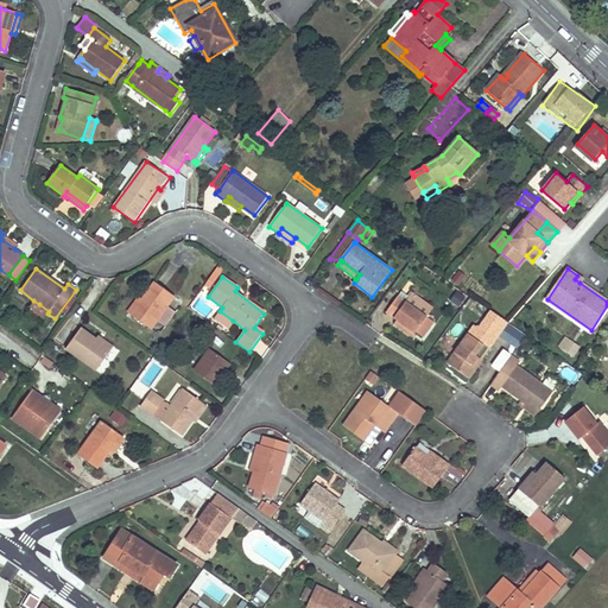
[(469,278),(464,284),(477,293),(482,287),(469,278)]
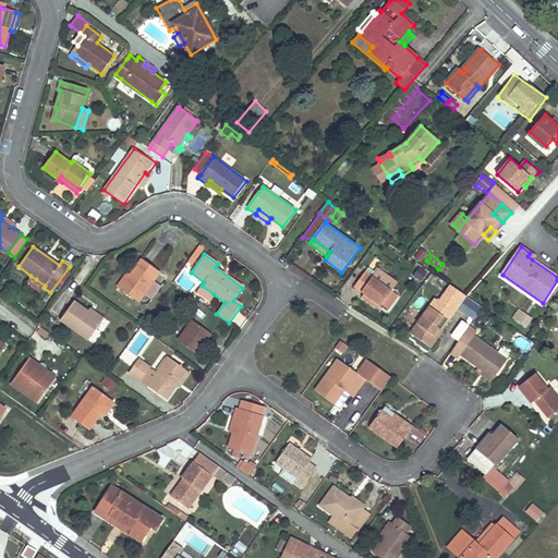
[(138,302),(160,273),(143,259),(132,275),(130,277),(121,289),(138,302)]
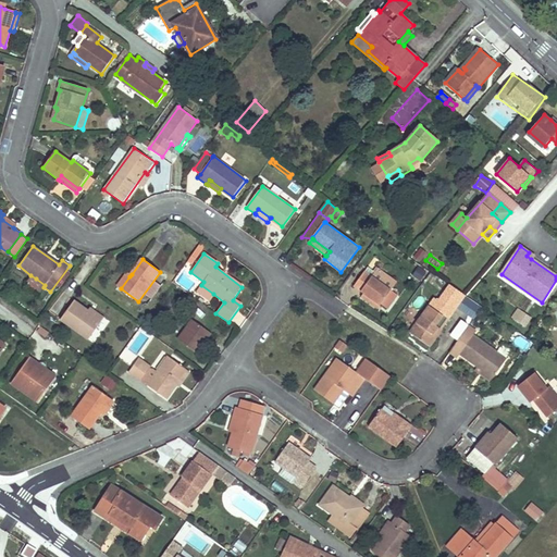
[(397,283),(379,269),(372,277),(391,291),(392,291),(397,283)]
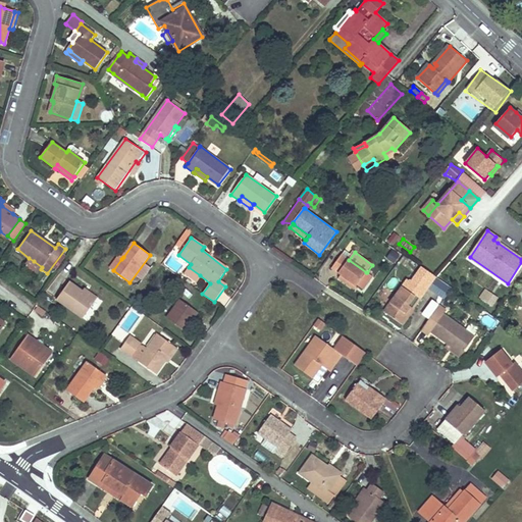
[(113,270),(121,259),(123,257),(120,255),(119,255),(112,265),(110,267),(113,270)]
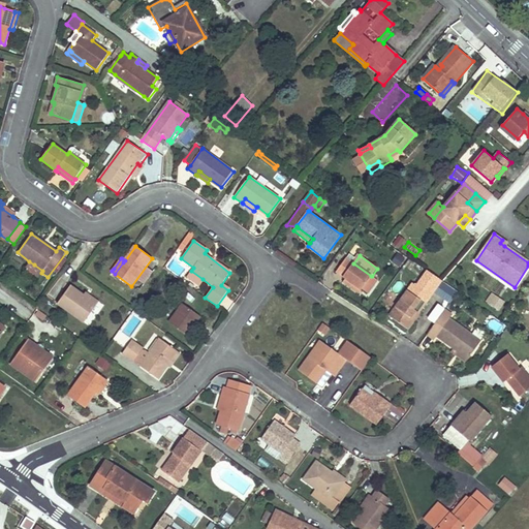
[(371,276),(353,263),(347,258),(336,272),(345,278),(347,280),(361,290),(363,288),(367,282),(373,286),(377,281),(371,276)]
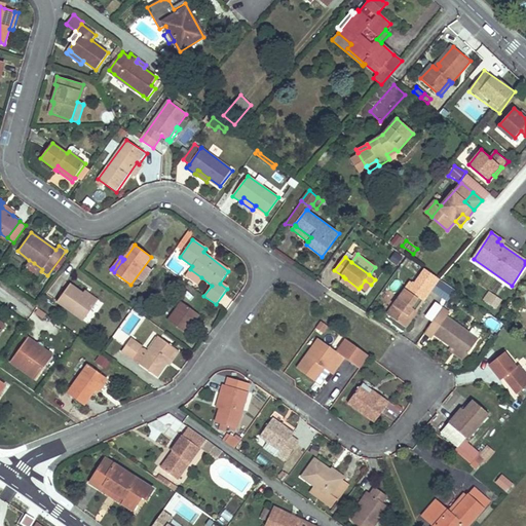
[(30,270),(34,263),(29,260),(29,261),(24,267),(29,271),(30,270)]
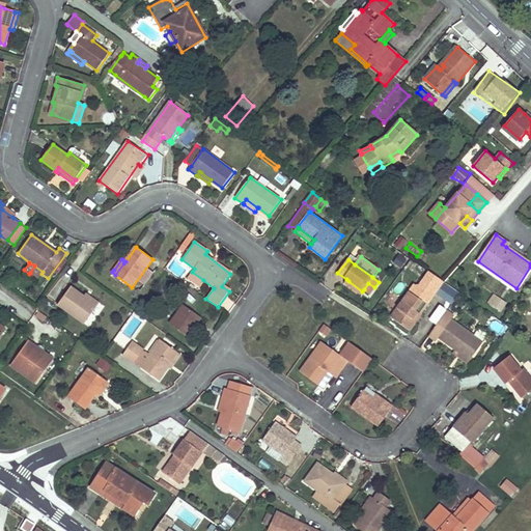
[(203,280),(192,272),(188,277),(188,278),(199,286),(203,280)]
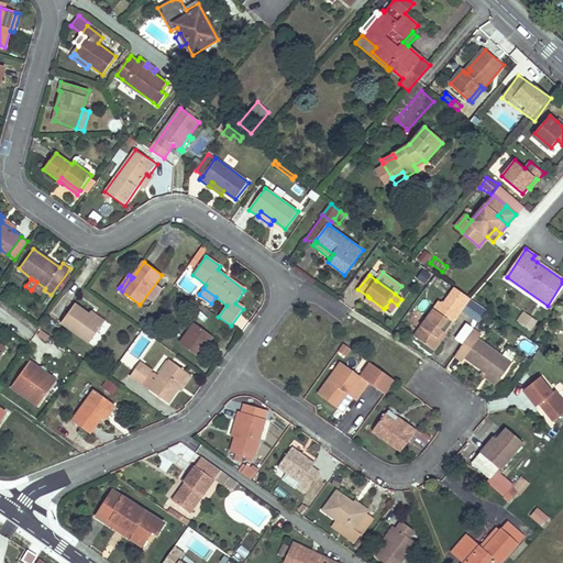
[(384,309),(370,298),(367,296),(364,300),(382,312),(384,309)]
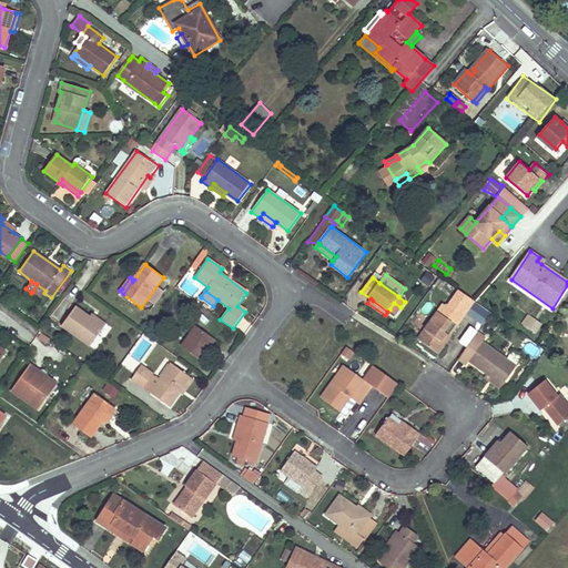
[(449,335),(467,310),(452,300),(446,307),(443,305),(418,338),(438,353),(445,344),(442,341),(447,334),(449,335)]
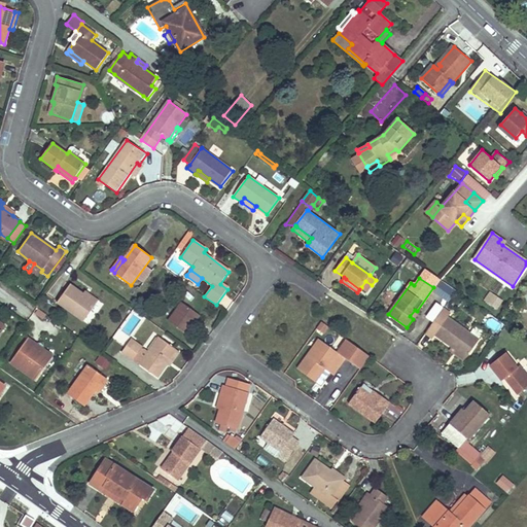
[(365,281),(361,287),(367,292),(372,285),(365,281)]
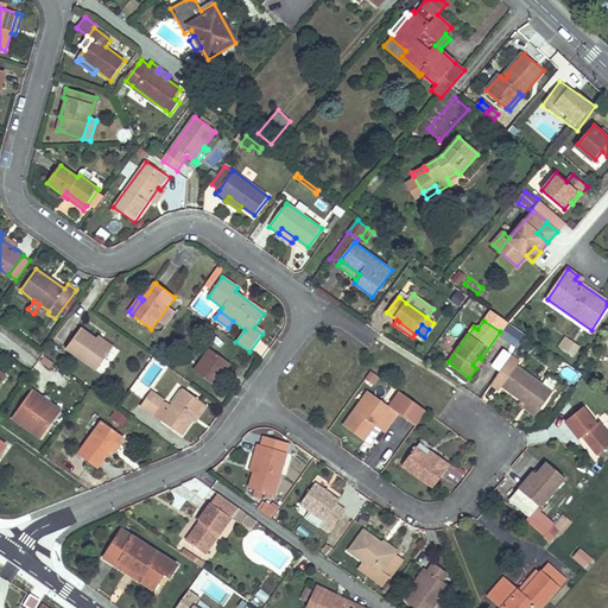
[(510,324),(501,339),(519,349),(527,336),(510,324)]
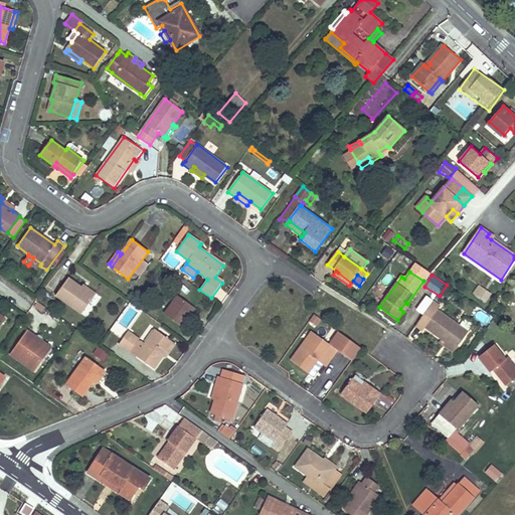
[(93,297),(82,289),(81,289),(68,279),(56,295),(81,314),(94,298),(93,297)]
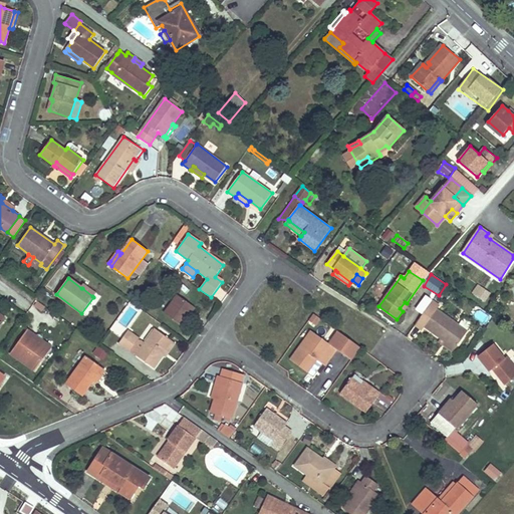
[(94,293),(85,286),(83,285),(81,288),(82,288),(92,296),(93,297),(95,294),(94,293)]
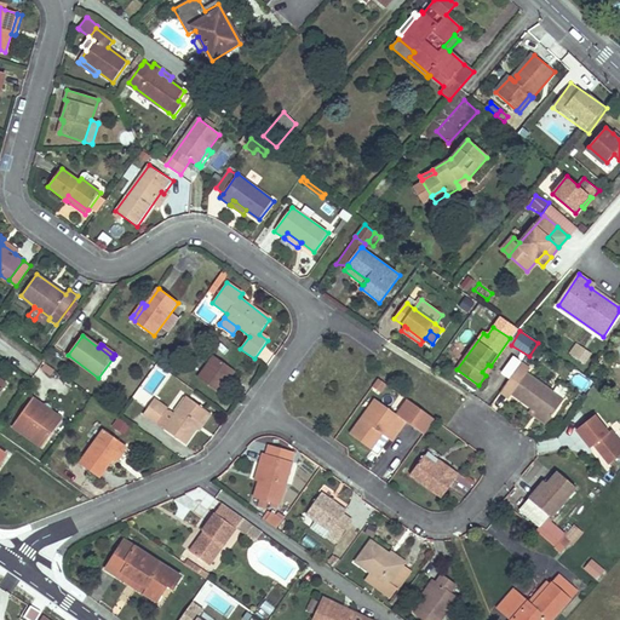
[(580,348),(577,345),(570,354),(574,357),(580,348)]
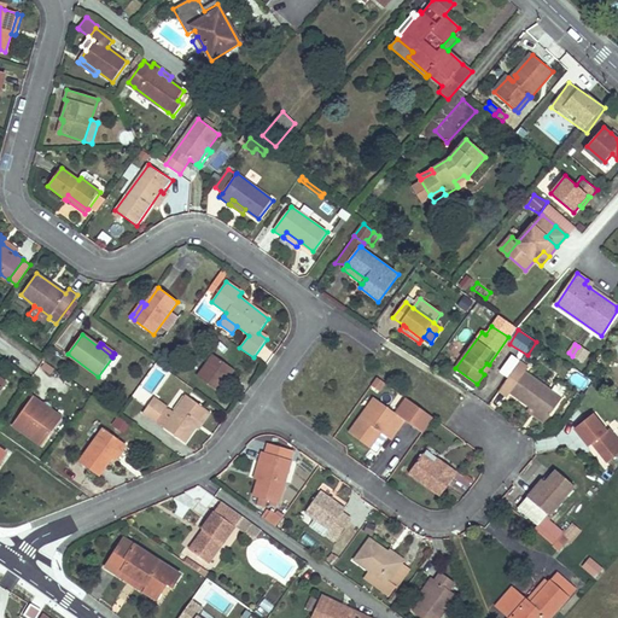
[(587,353),(578,347),(572,356),(581,362),(587,353)]
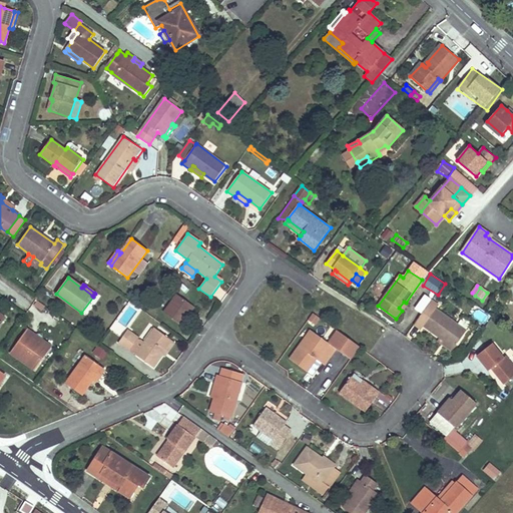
[(185,315),(190,307),(192,306),(177,295),(163,313),(181,325),(186,318),(184,316),(185,315)]
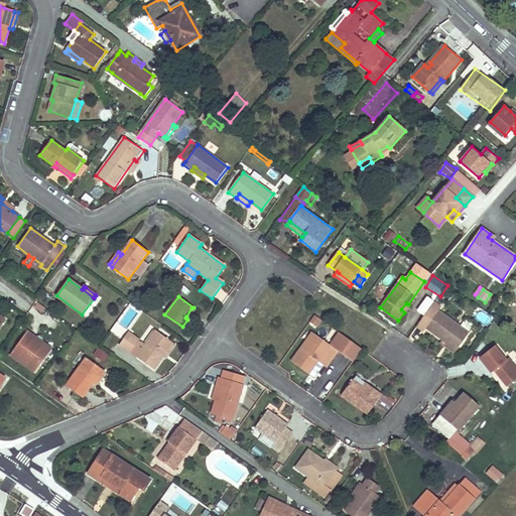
[(470,333),(438,309),(441,306),(435,301),(417,326),(423,331),(426,328),(445,342),(456,349),(458,350),(470,333)]
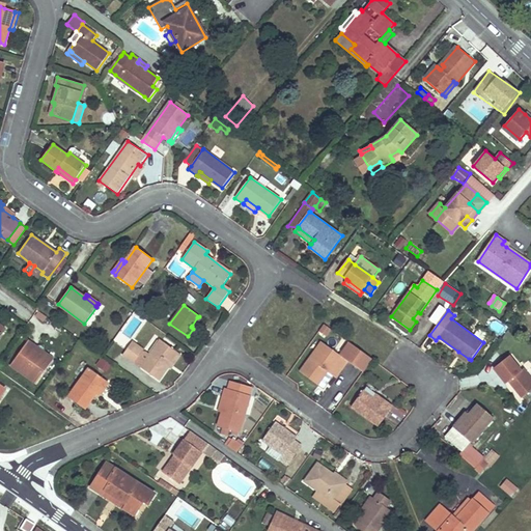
[(194,328),(201,318),(199,316),(197,317),(192,326),(191,327),(193,329),(194,328)]
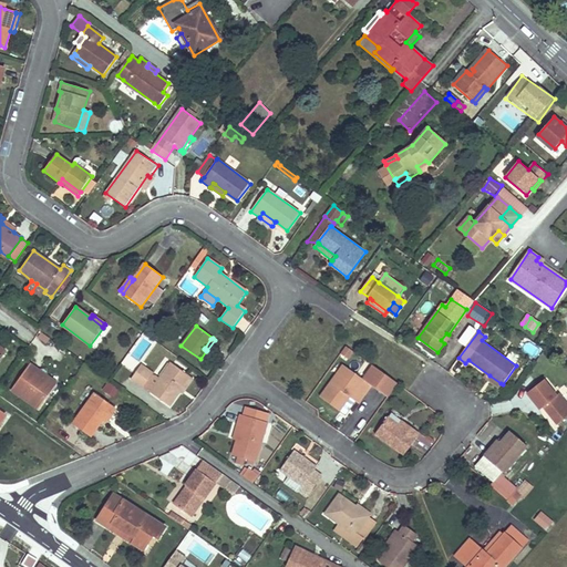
[(526,344),(525,353),(538,354),(539,346),(526,344)]
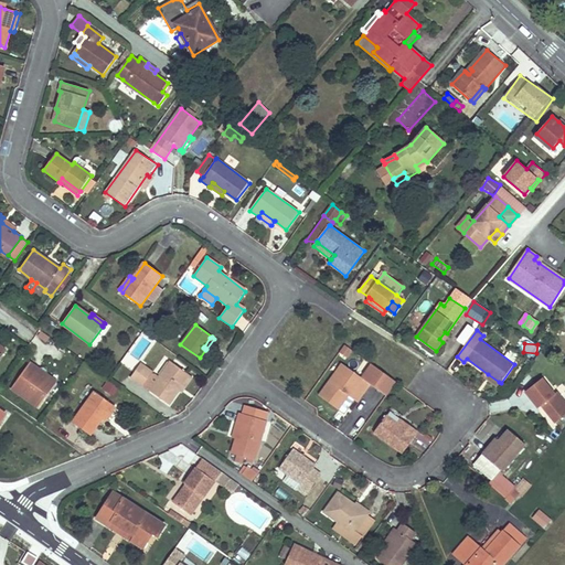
[(155,372),(159,375),(168,361),(163,359),(155,372)]
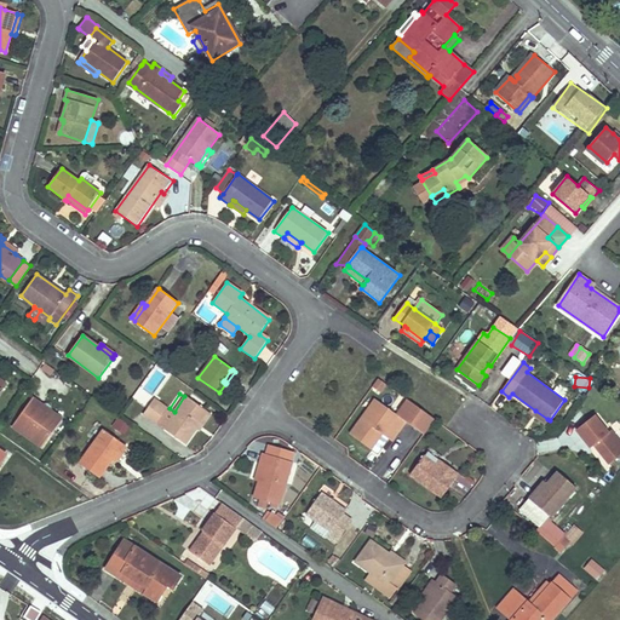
[(199,426),(206,417),(210,413),(189,397),(177,414),(166,428),(165,429),(185,445),(196,429),(199,426)]
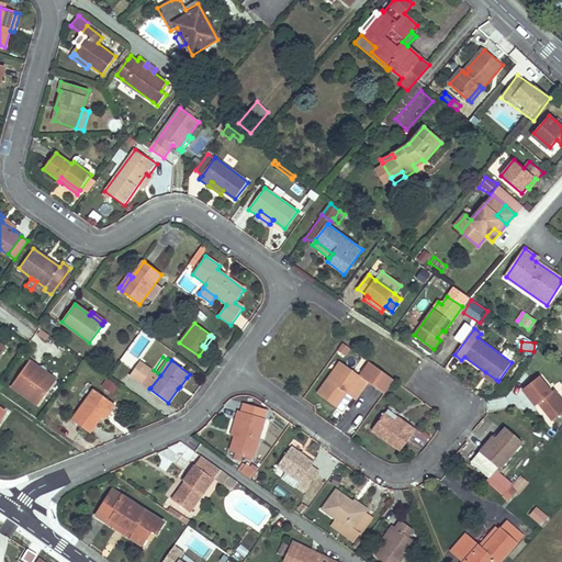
[(38,406),(57,381),(47,373),(44,377),(36,371),(35,370),(37,367),(30,361),(11,386),(38,406)]
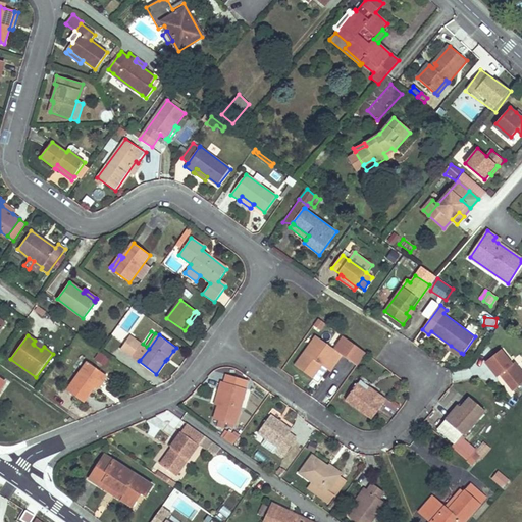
[(133,357),(143,345),(131,335),(121,349),(133,357)]
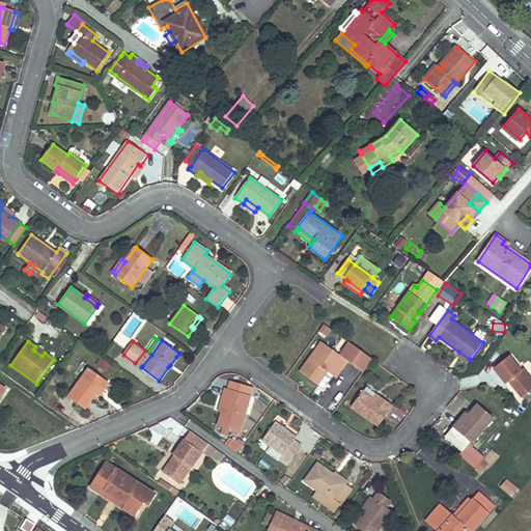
[(373,359),(351,342),(340,356),(323,342),(301,372),(314,383),(315,381),(316,379),(324,369),(328,372),(336,378),(347,361),(364,371),(373,359)]
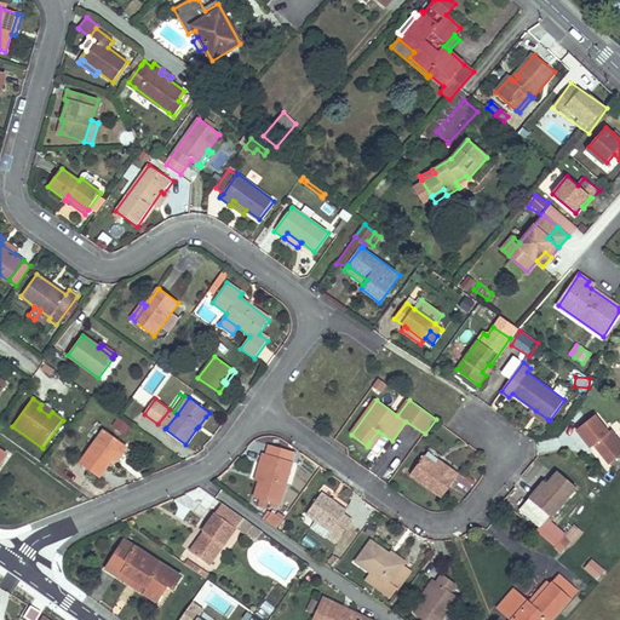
[(51,412),(44,406),(41,405),(39,408),(40,409),(49,415),(52,412),(51,412)]
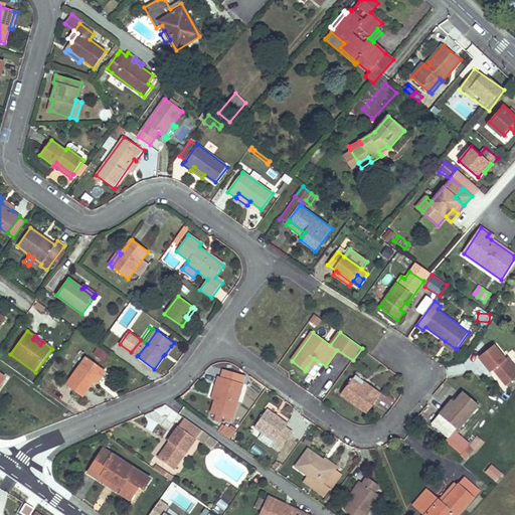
[(138,355),(147,344),(141,340),(131,352),(137,356),(138,355)]
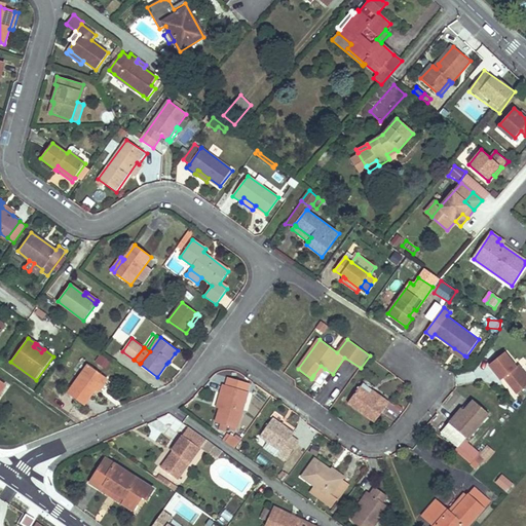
[(464,355),(454,348),(452,352),(461,360),(462,359),(464,355)]
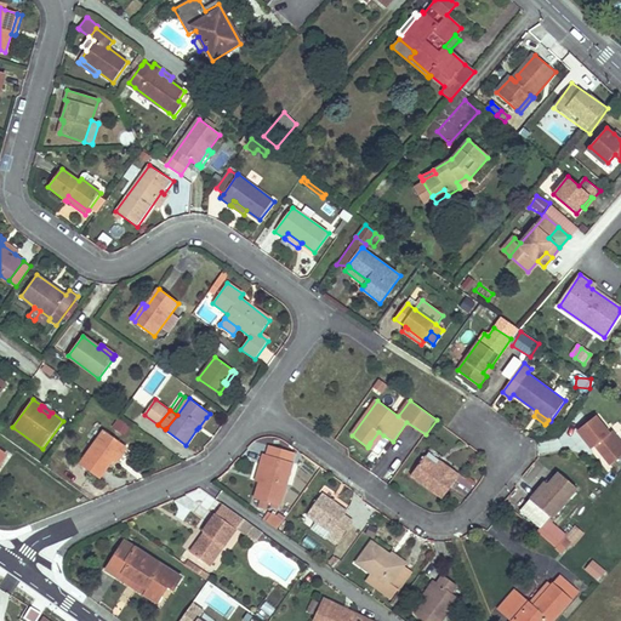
[(199,432),(201,428),(211,416),(212,415),(210,414),(206,417),(199,427),(197,429),(199,432)]
